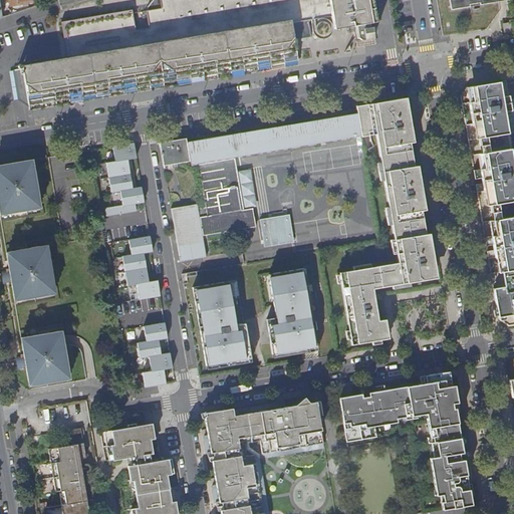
[(74,23),(80,58),(296,22),(312,19),(332,15),(329,0),(159,0),(153,10),(74,23)]
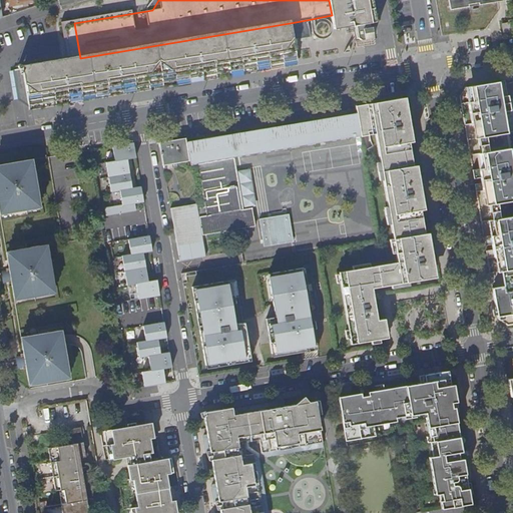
[(329,0),(332,15),(334,29),(354,25),(374,22),(377,22),(372,0),(329,0)]
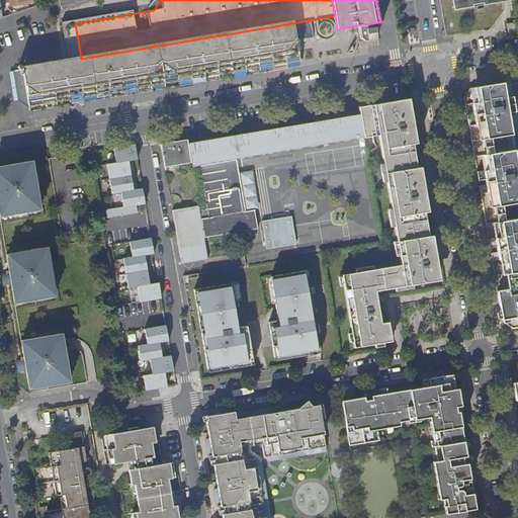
[(452,0),(454,10),(472,6),(472,4),(484,2),(484,5),(502,1),(510,0),(452,0)]
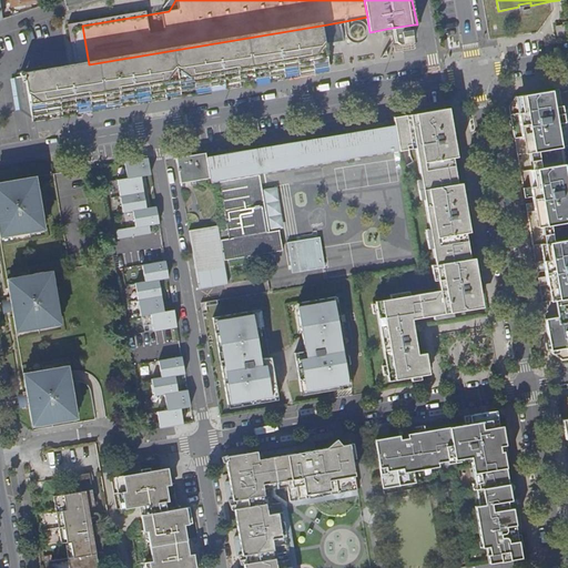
[(350,43),(345,21),(327,24),(89,64),(19,75),(24,109),(37,115),(333,66),(330,47),(350,43)]
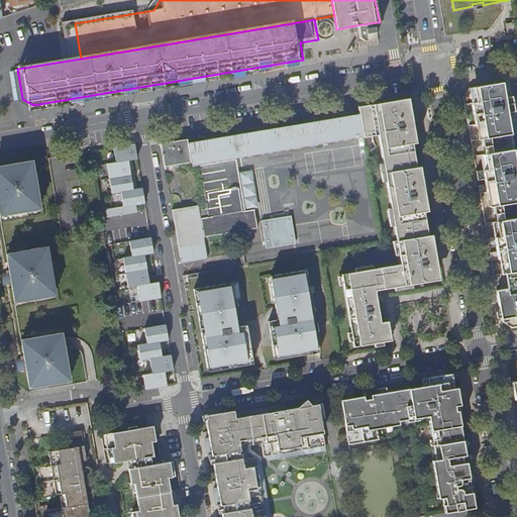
[(512,175),(516,173),(516,152),(510,113),(502,115),(501,106),(515,103),(511,81),(474,87),(466,98),(474,142),(484,140),(489,171),(491,184),(487,185),(481,186),(482,195),(493,193),(501,238),(503,251),(499,252),(492,253),(494,263),(505,261),(507,275),(516,273),(516,181),(514,182),(512,175)]
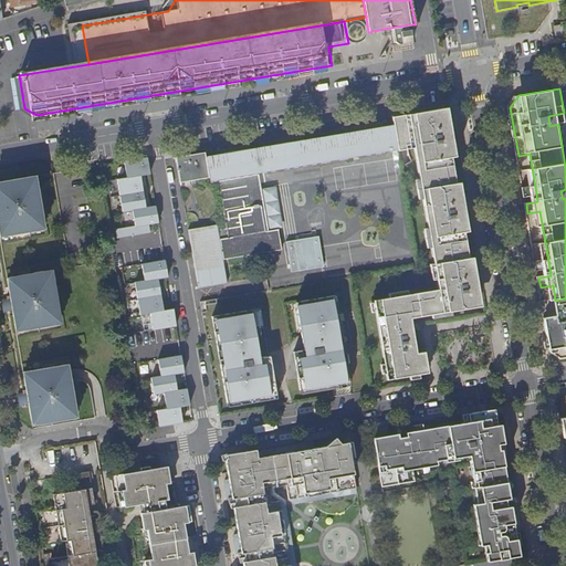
[(428,292),(432,315),(480,307),(446,108),(394,116),(395,125),(399,150),(416,148),(421,179),(418,180),(420,200),(425,199),(430,229),(427,229),(430,248),(433,248),(437,262),(437,264),(432,265),(435,280),(440,280),(441,290),(428,292)]
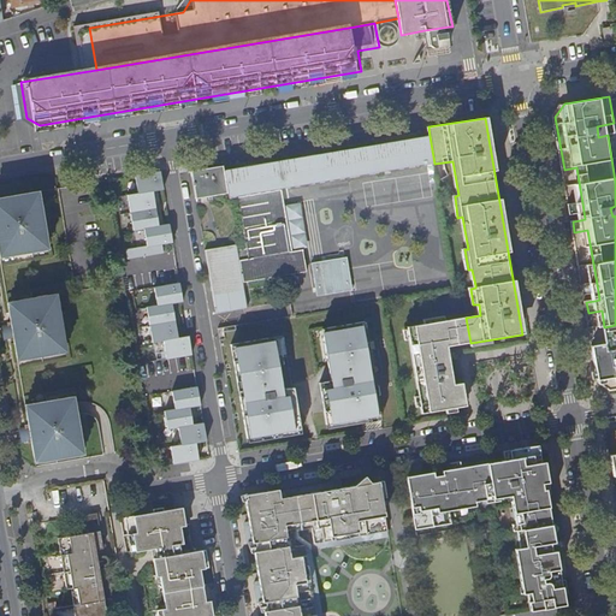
[(598,137),(608,135),(615,134),(614,123),(597,126),(598,137)]
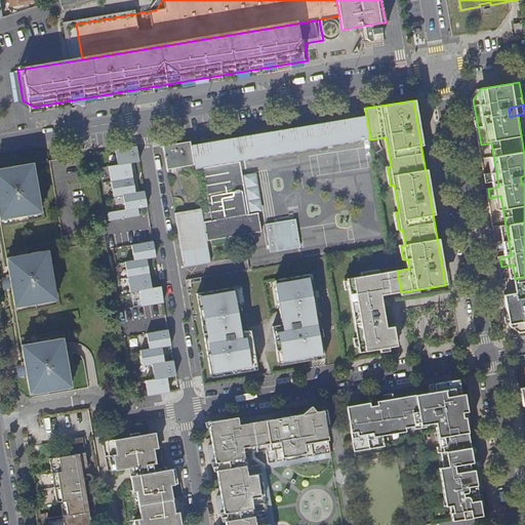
[(194,146),(197,165),(197,169),(206,167),(212,212),(204,213),(203,207),(175,212),(184,266),(211,260),(208,240),(264,232),(261,213),(251,215),(242,161),(370,139),(366,116),(194,146)]
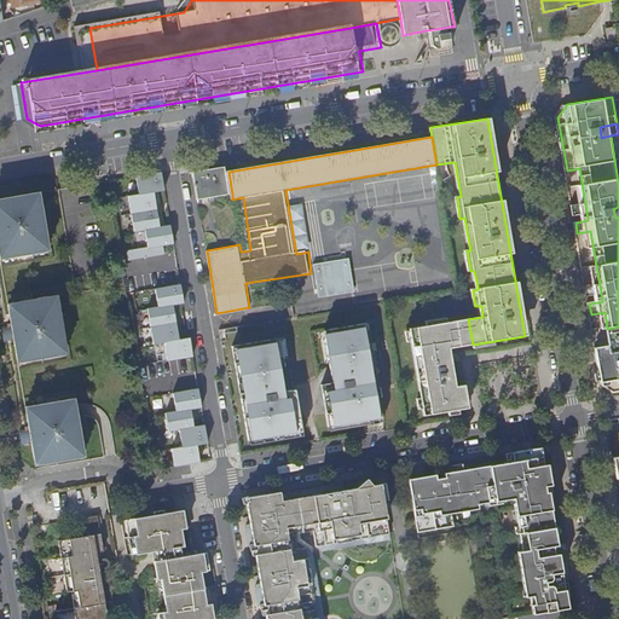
[(200,200),(232,195),(229,172),(227,167),(195,172),(200,200)]
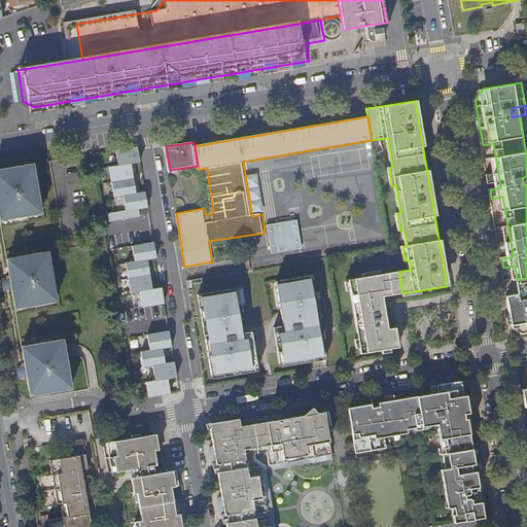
[(140,163),(137,146),(115,150),(118,166),(109,168),(114,197),(123,196),(126,211),(107,214),(109,222),(140,217),(138,209),(147,208),(144,191),(136,194),(131,164),(140,163)]
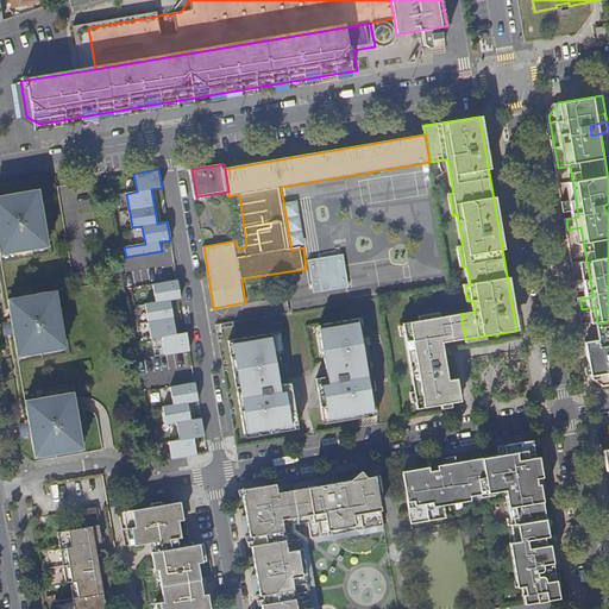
[(0,253),(0,255),(49,248),(39,190),(0,196),(0,253)]
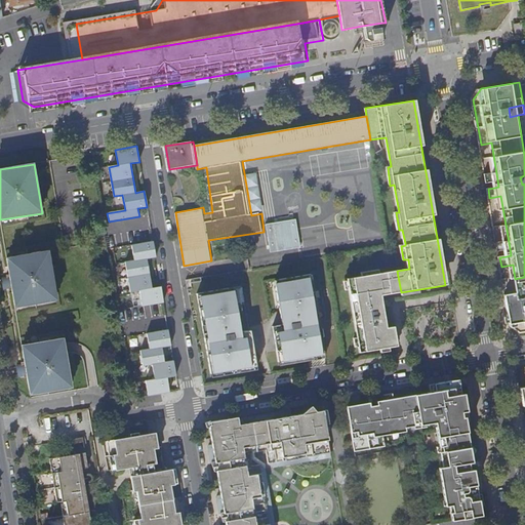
[(266,223),(271,251),(301,247),(297,217),(266,223)]
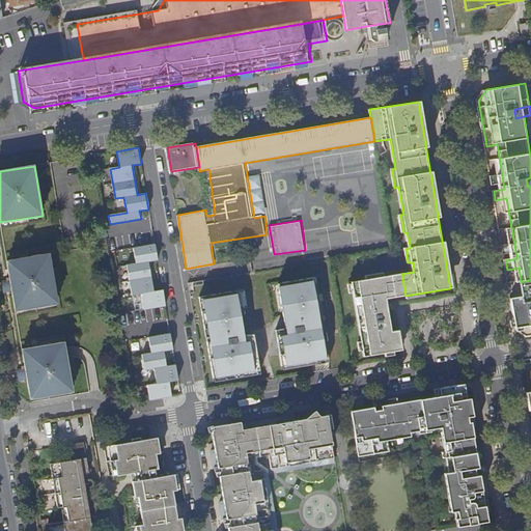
[(158,260),(155,245),(133,248),(136,264),(127,267),(131,296),(140,294),(143,310),(160,307),(165,306),(163,290),(154,291),(148,262),(158,260)]
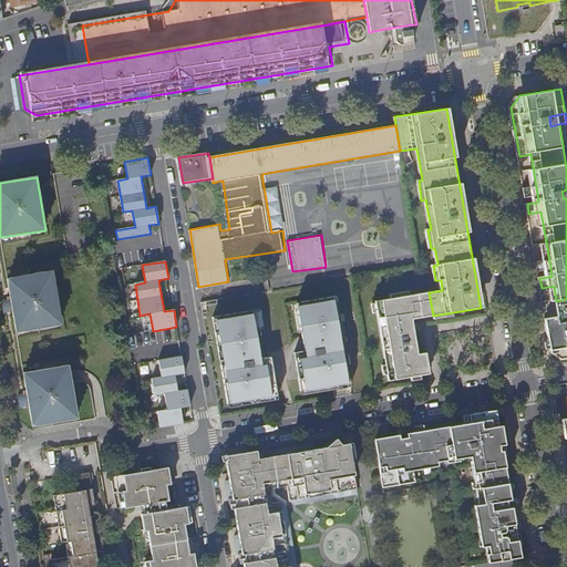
[(7,301),(9,315),(9,317),(13,317),(16,332),(62,326),(53,274),(7,281),(10,299),(7,299),(7,301)]
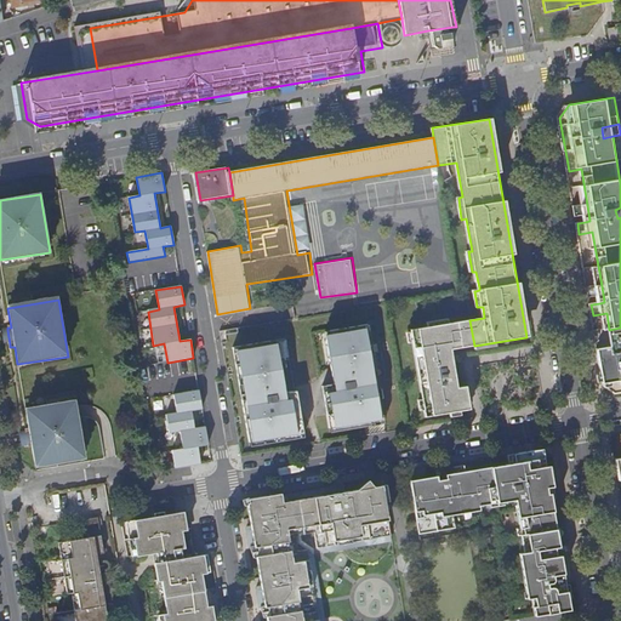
[(450,349),(474,346),(469,320),(410,330),(425,417),(469,410),(466,387),(457,388),(450,349)]
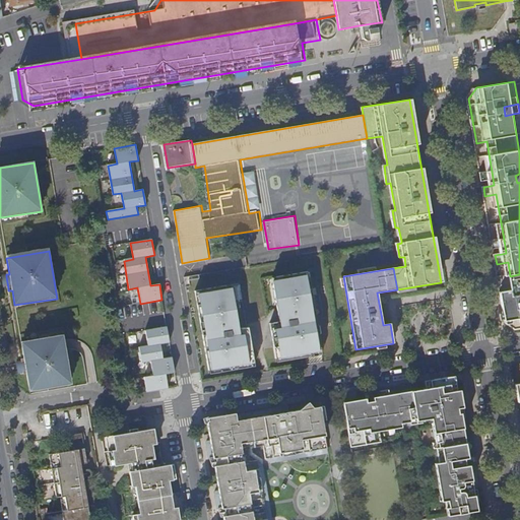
[(278,358),(323,350),(310,271),(274,277),(281,322),(272,323),(278,358)]
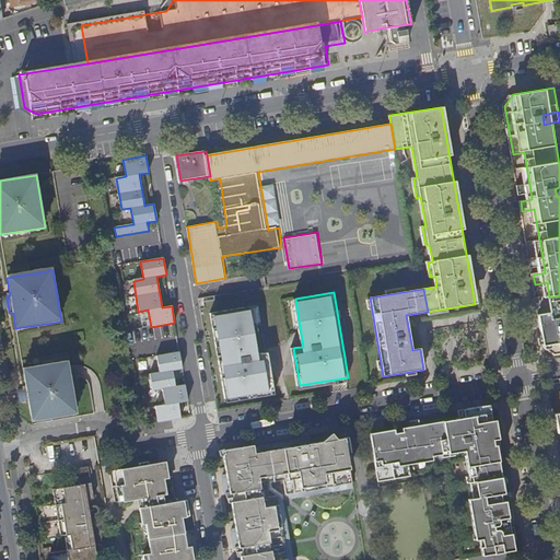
[(537,296),(539,312),(550,310),(548,295),(537,296)]
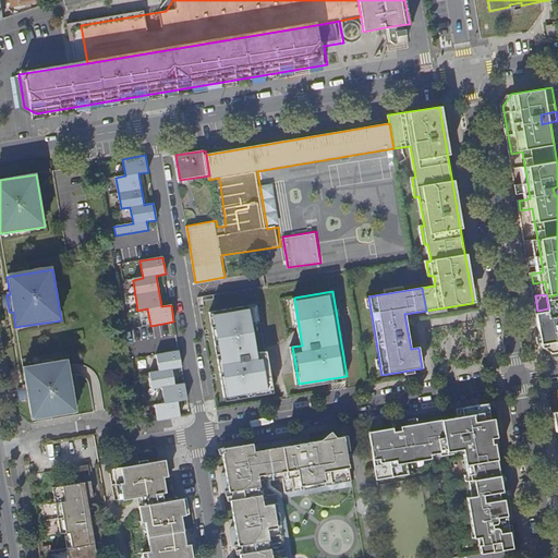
[(0,298),(2,311),(9,310),(7,296),(0,298)]
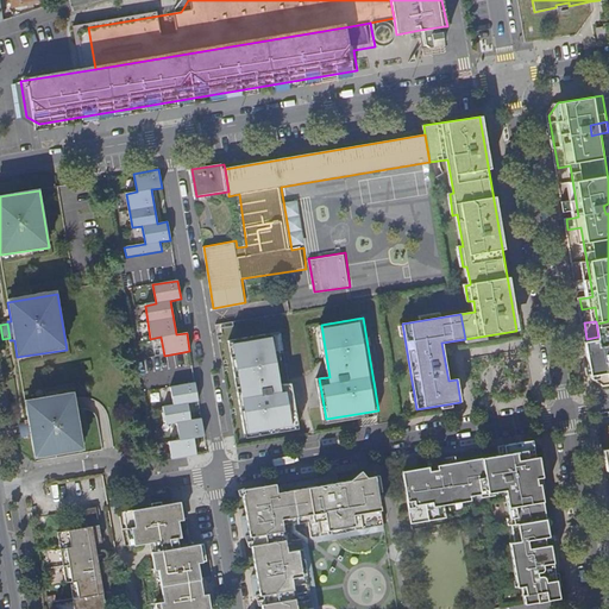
[(231,340),(246,433),(300,425),(293,383),(281,384),(272,333),(231,340)]
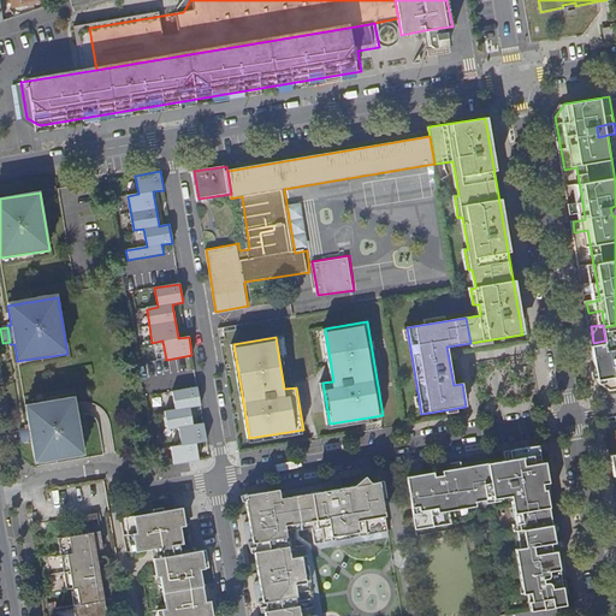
[(615,342),(591,347),(597,381),(615,379),(615,383),(615,342)]
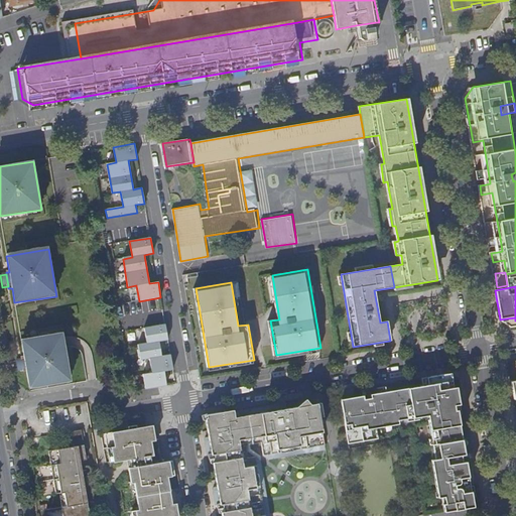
[(167,340),(164,324),(143,328),(146,343),(137,345),(139,359),(148,357),(150,373),(142,374),(144,389),(165,385),(163,371),(172,369),(169,353),(160,355),(158,341),(167,340)]
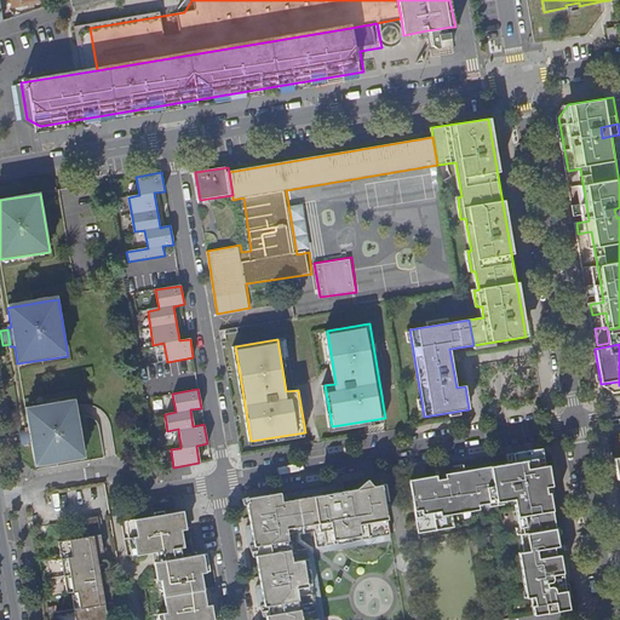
[(26,429),(27,445),(32,445),(34,465),(84,457),(78,417),(75,406),(74,399),(26,407),(28,426),(26,429)]
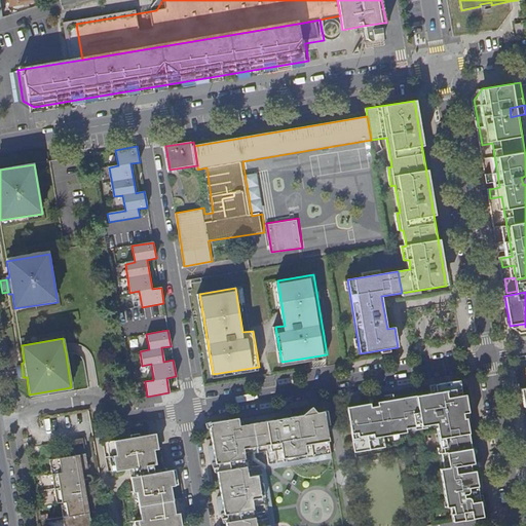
[(327,359),(327,354),(282,362),(282,366),(327,359)]
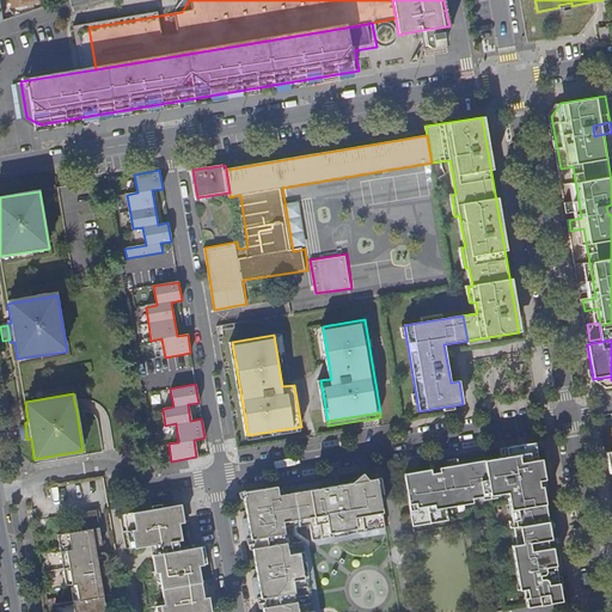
[(301,430),(301,427),(248,435),(249,440),(301,430)]
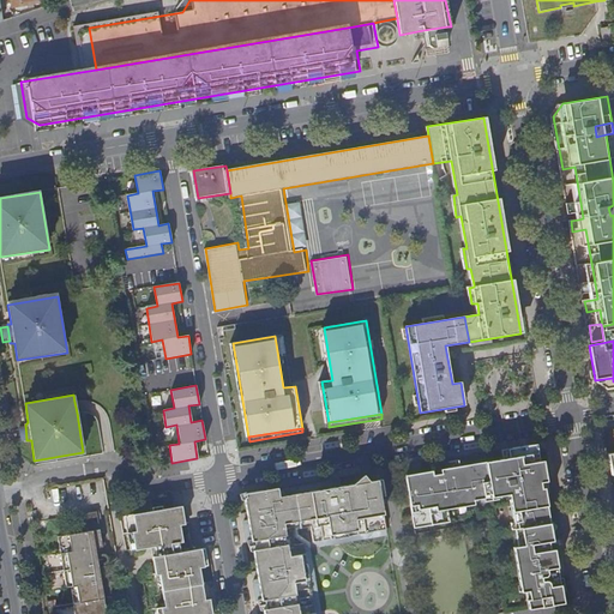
[(536,449),(541,461),(536,439),(535,439),(507,444),(510,453),(536,449)]
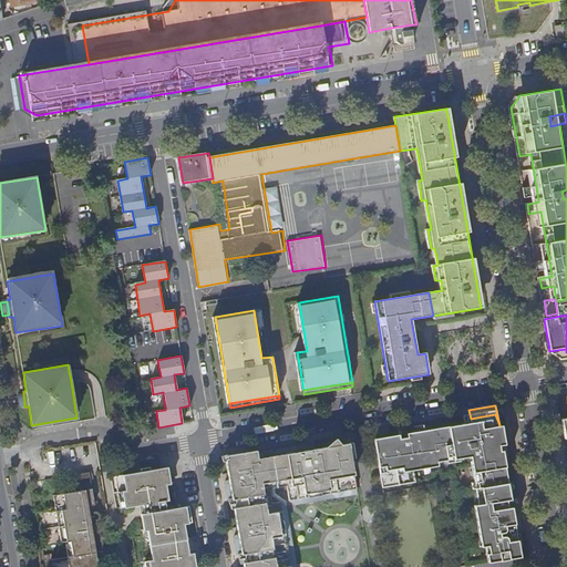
[(501,453),(500,442),(498,437),(495,437),(493,429),(500,425),(495,414),(471,419),(465,420),(452,421),(457,452),(460,452),(461,454),(471,453),(473,452),(474,457),(472,457),(475,480),(478,478),(478,484),(476,485),(480,503),(474,504),(481,537),(484,537),(485,543),(488,562),(522,556),(519,543),(516,544),(515,532),(514,529),(517,529),(514,512),(509,513),(507,505),(509,504),(508,496),(512,496),(509,485),(506,486),(505,481),(508,480),(504,452),(501,453)]
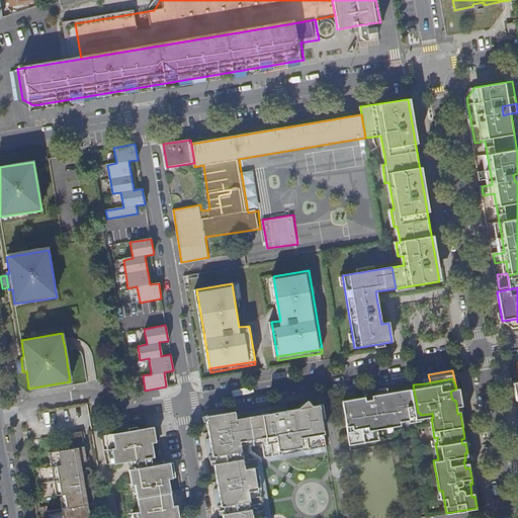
[(409,414),(418,413),(413,384),(387,390),(379,391),(380,397),(372,398),(366,399),(365,394),(342,398),(349,442),(379,437),(377,427),(395,424),(394,419),(401,418),(409,417),(409,414)]
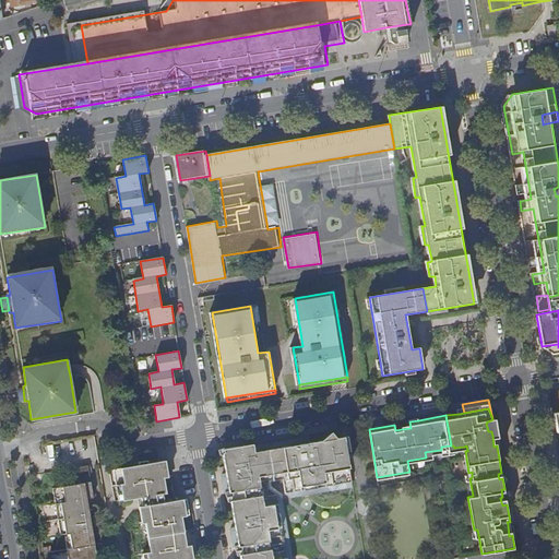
[(492,436),(496,435),(492,419),(486,423),(488,431),(491,431),(492,436)]
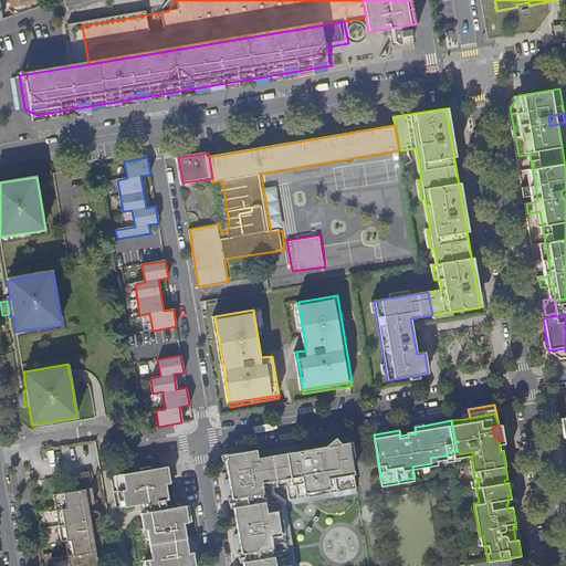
[(349,442),(259,458),(258,450),(226,456),(244,565),(283,565),(273,502),(265,503),(262,490),(279,486),(282,501),(356,488),(349,442)]
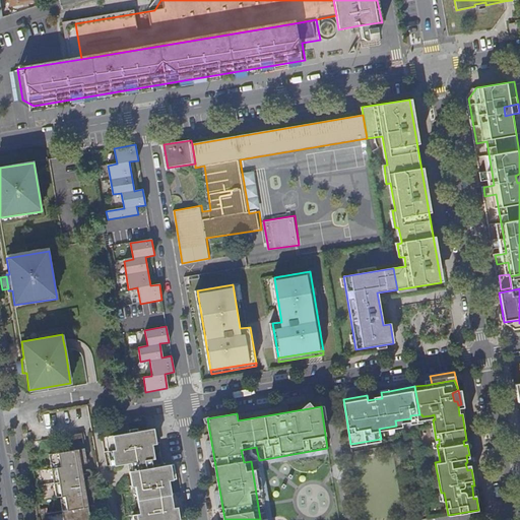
[(134,517),(134,519),(184,519),(183,508),(174,509),(170,480),(178,479),(176,464),(153,467),(150,446),(157,445),(154,430),(108,438),(113,468),(132,465),(140,516),(134,517)]
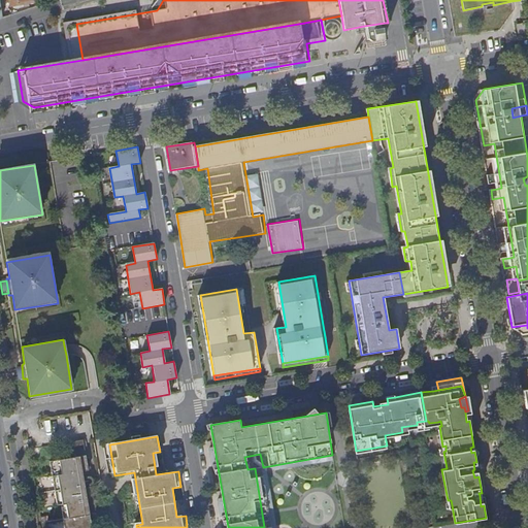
[(72,458),(53,461),(59,505),(63,504),(66,527),(92,527),(84,470),(89,470),(85,439),(69,441),(72,458)]
